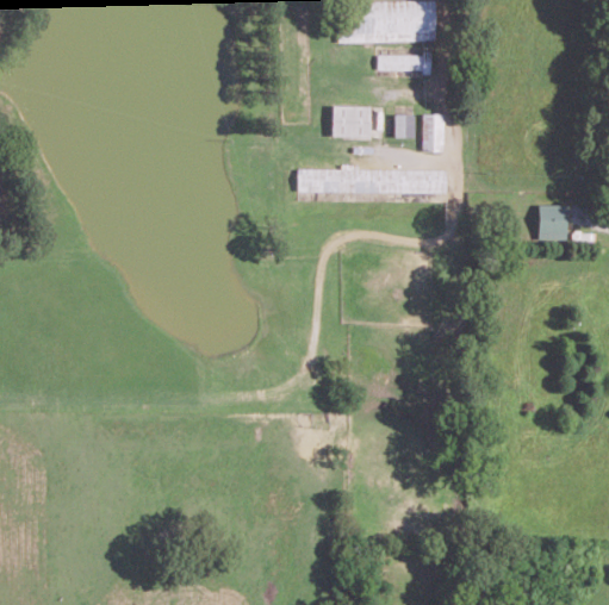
[(435,0),(436,41),(337,43),(336,2),(435,0)]
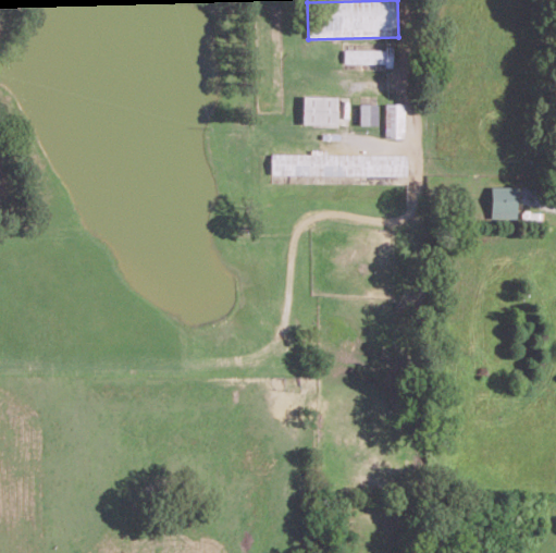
[(393,48),(393,69),(385,69),(385,64),(344,63),(344,50),(385,51),(385,47),(393,48)]
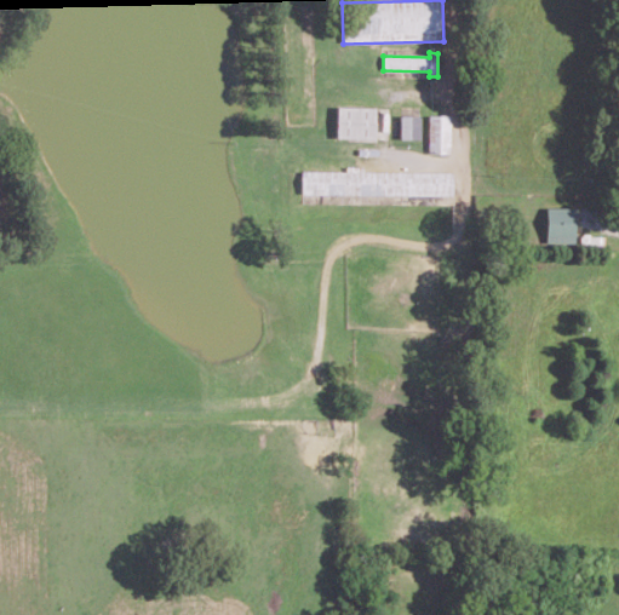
[(376,109),(376,139),(337,139),(338,108),(376,109)]
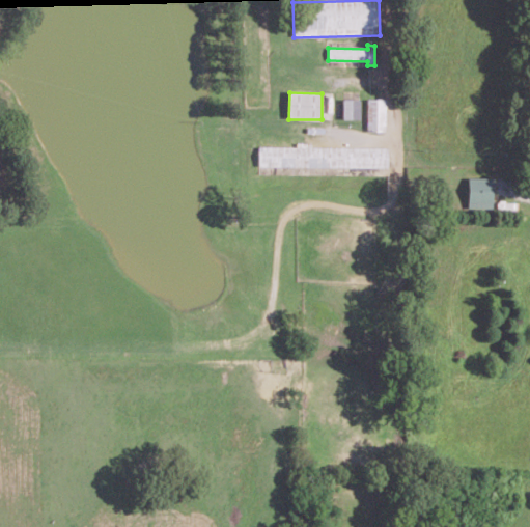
[(361,100),(361,119),(343,119),(343,100),(361,100)]
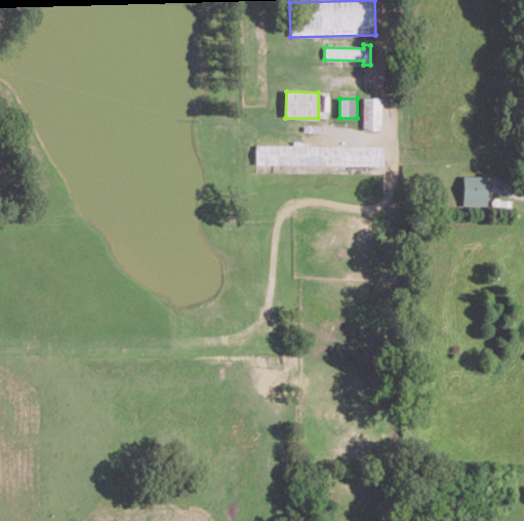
[(364,98),(381,98),(381,131),(363,130),(364,98)]
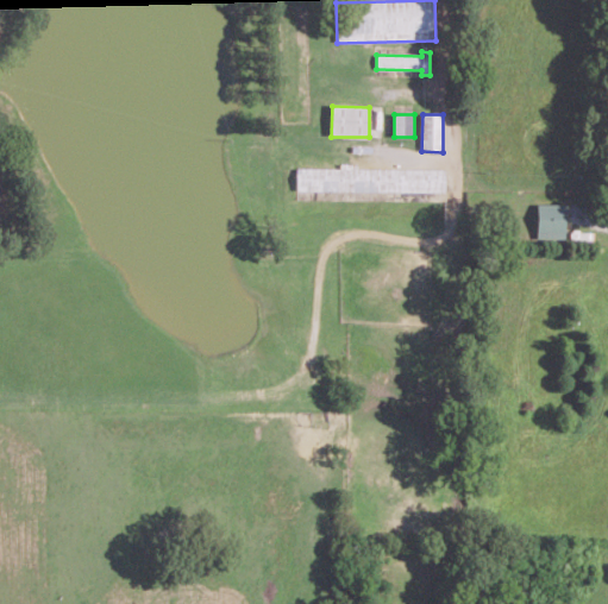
[(445,170),(445,193),(296,192),(296,169),(340,170),(340,165),(357,165),(357,170),(445,170)]
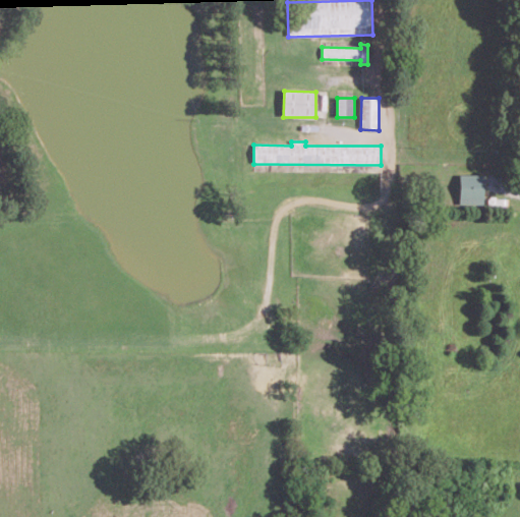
[(483,205),(460,205),(460,175),(484,176),(483,205)]
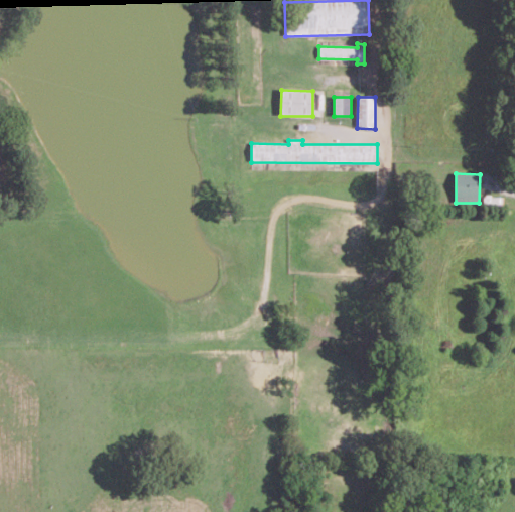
All buildings are outlined.
